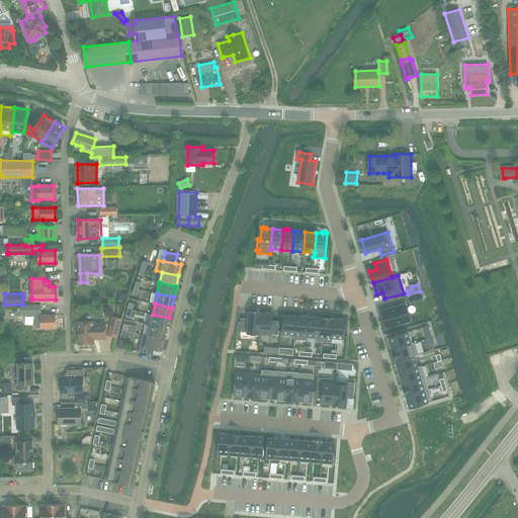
[(41,305),(21,306),(21,309),(21,312),(21,316),(36,316),(36,328),(57,328),(56,315),(41,315),(41,305)]
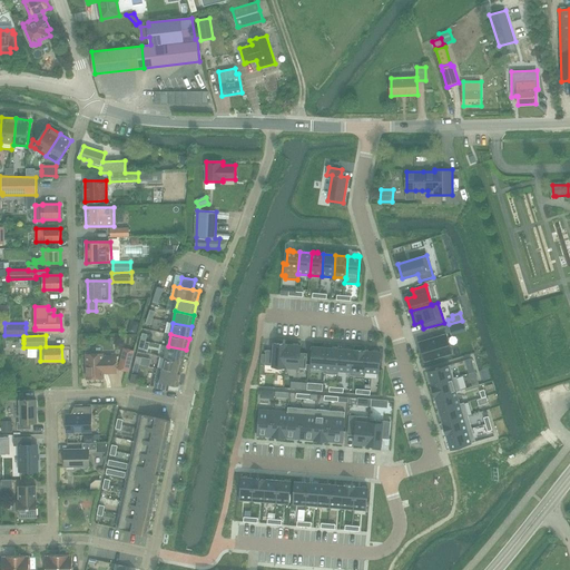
[(446,335),(420,343),(425,361),(452,353),(446,335)]
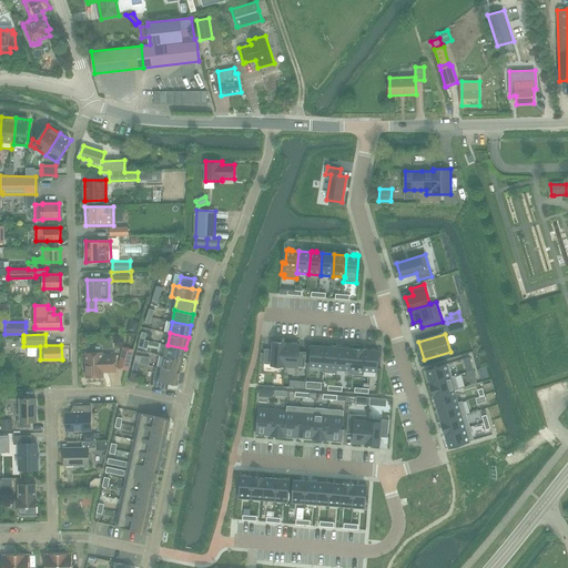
[(265,348),(264,364),(284,365),(286,344),(273,343),(273,350),(265,348)]
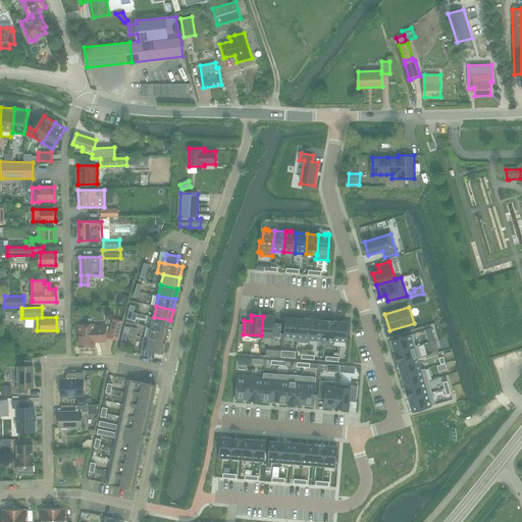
[(263,316),(261,335),(280,337),(281,323),(274,323),(275,317),(273,316),(273,315),(268,315),(268,316),(263,316)]
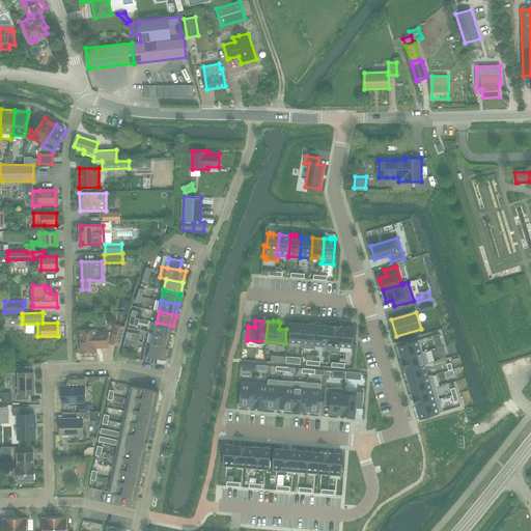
[(157,323),(154,334),(171,337),(173,326),(157,323)]
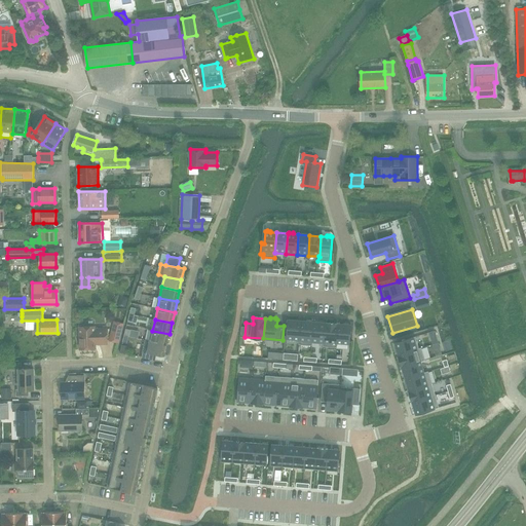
[(289,321),(287,339),(299,340),(301,322),(289,321)]
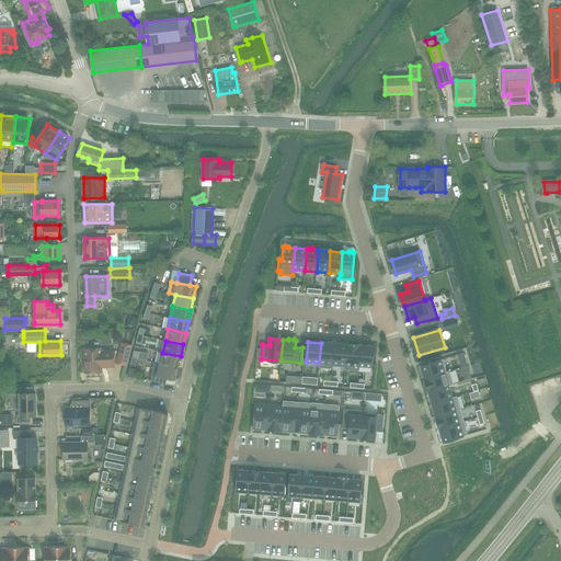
[(319,363),(319,367),(333,368),(333,366),(333,364),(334,344),(332,343),(333,342),(328,342),(328,343),(321,343),(319,363)]
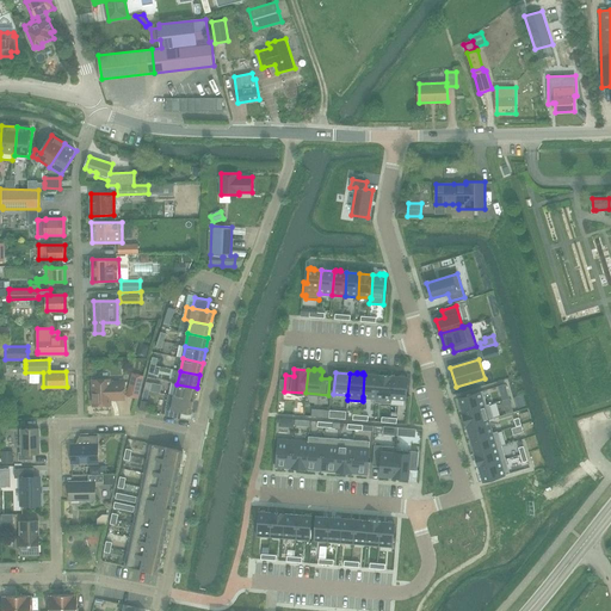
[(133,374),(127,396),(139,399),(144,376),(133,374)]
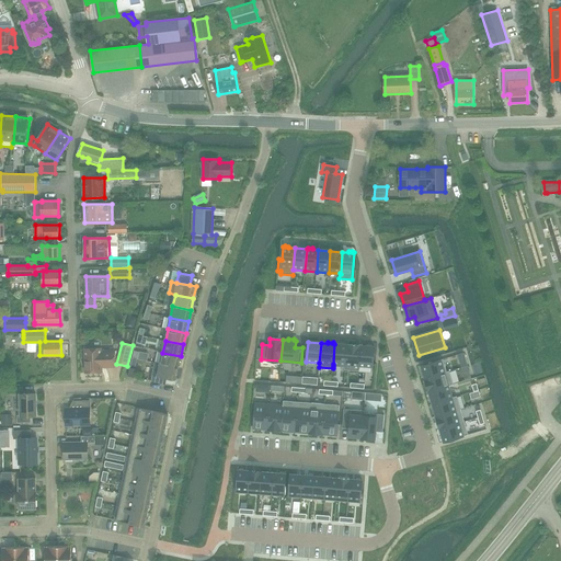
[(334,344),(333,364),(333,366),(345,367),(345,365),(346,365),(347,345),(334,344)]
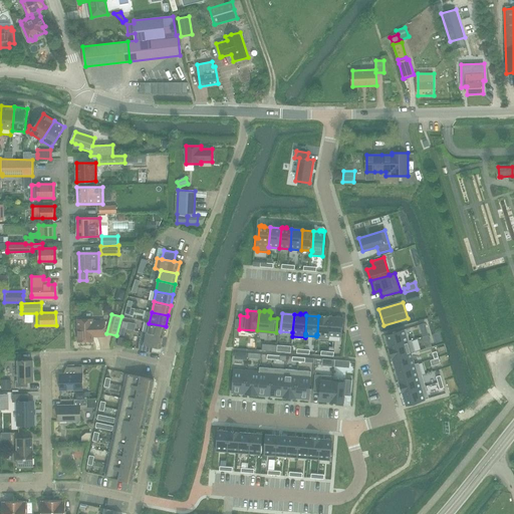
[(316,336),(316,338),(329,339),(329,335),(330,317),(318,316),(317,334),(316,334),(316,336)]
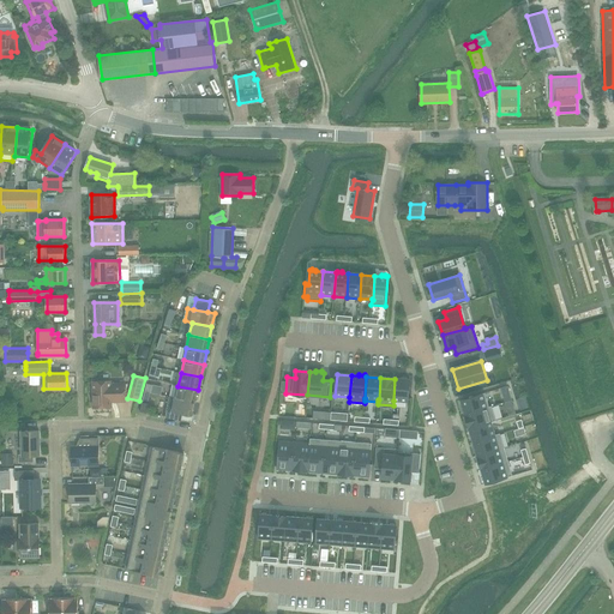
[(395,379),(393,401),(408,402),(410,380),(407,379),(407,378),(402,378),(402,379),(395,379)]
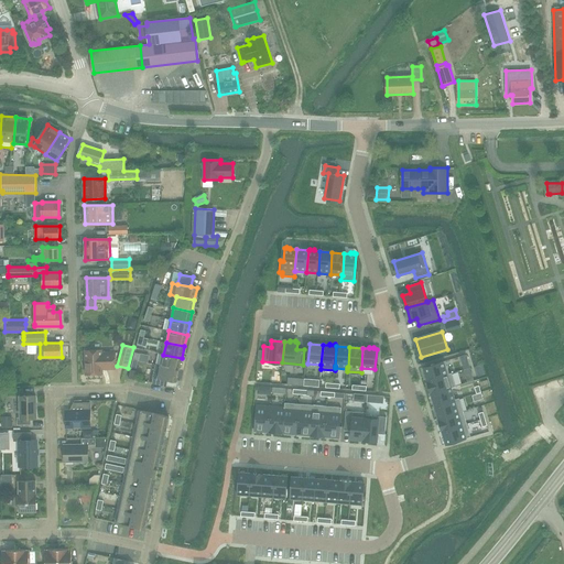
[(86,350),(86,373),(102,373),(102,369),(115,369),(115,353),(101,353),(101,350),(86,350)]
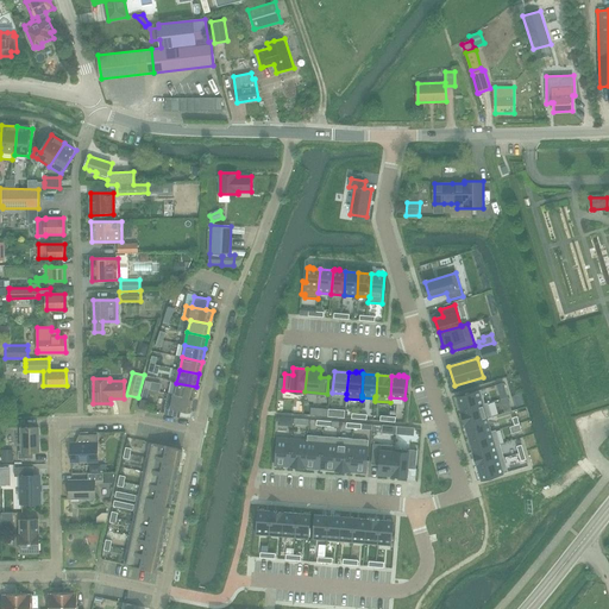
[(176,383),(174,395),(194,400),(196,387),(176,383)]
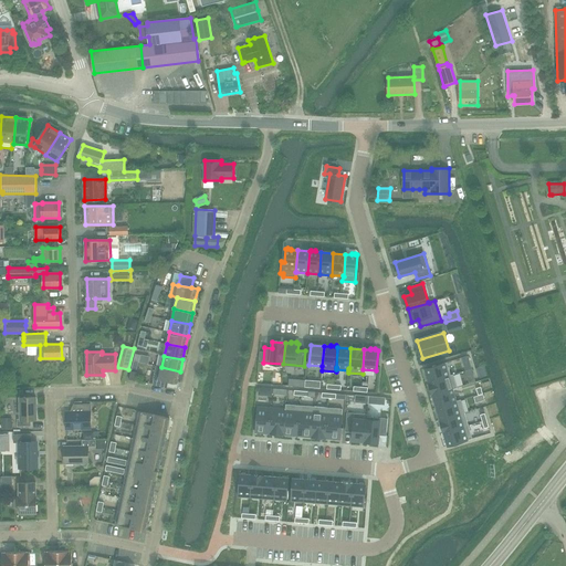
[(447,363),(426,368),(429,380),(451,375),(447,363)]
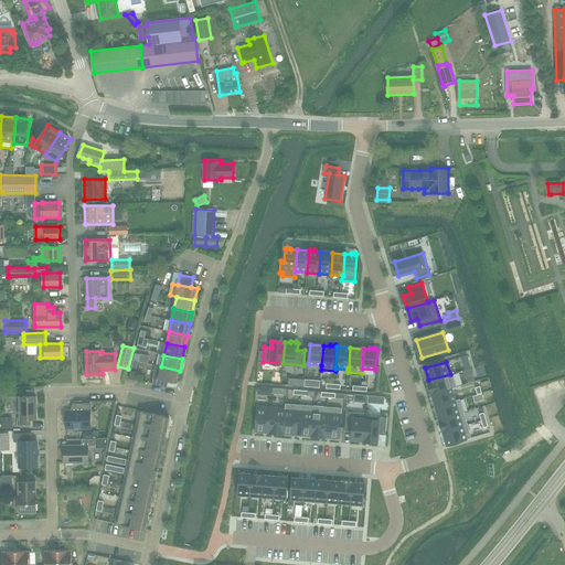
[(156,365),(152,384),(167,387),(168,381),(178,383),(180,371),(161,366),(156,365)]
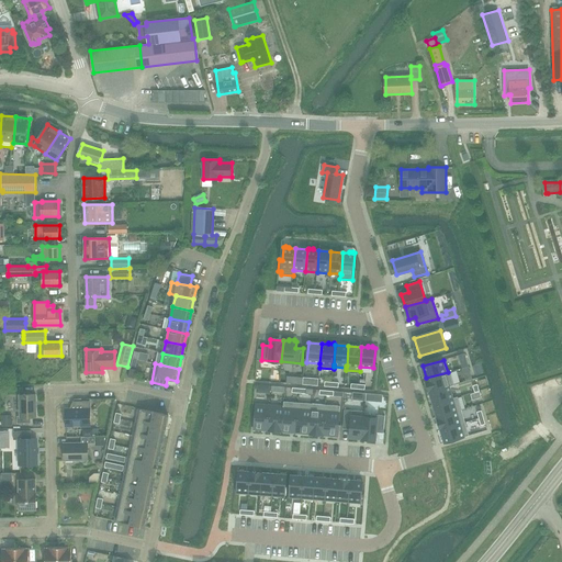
[(448,372),(426,378),(430,392),(449,386),(454,385),(450,371),(448,372)]
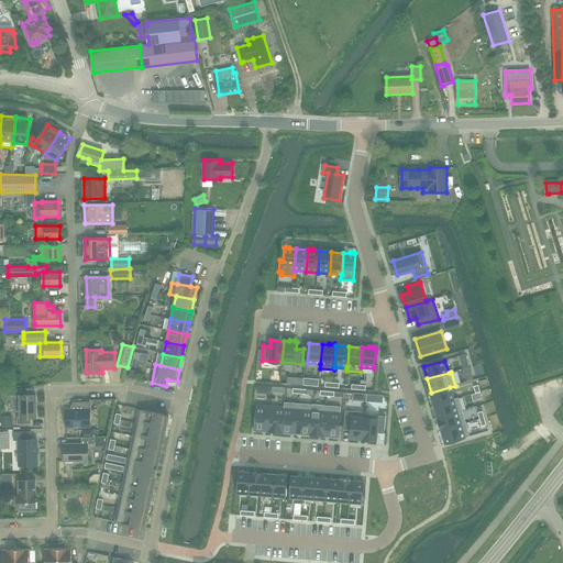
[(431,395),(430,395),(431,399),(432,399),(434,404),(453,398),(450,387),(431,393),(431,395)]
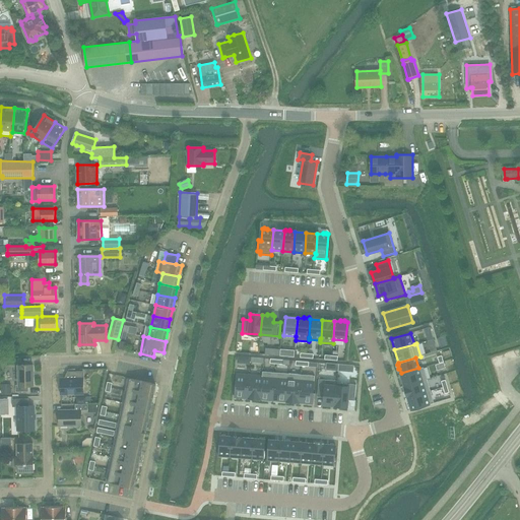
[(16,386),(16,392),(29,391),(28,385),(35,385),(34,365),(19,366),(19,386),(16,386)]
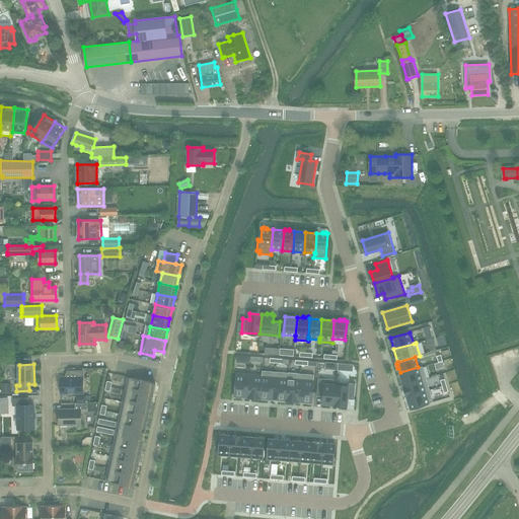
[(418,367),(400,372),(404,386),(427,380),(423,366),(418,368),(418,367)]
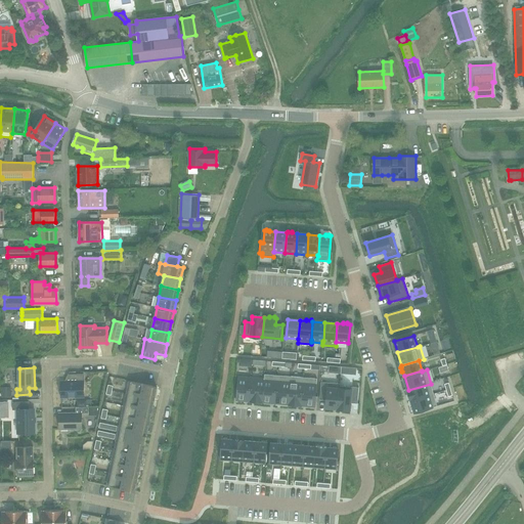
[(61,397),(84,397),(84,374),(69,375),(69,382),(61,382),(61,397)]
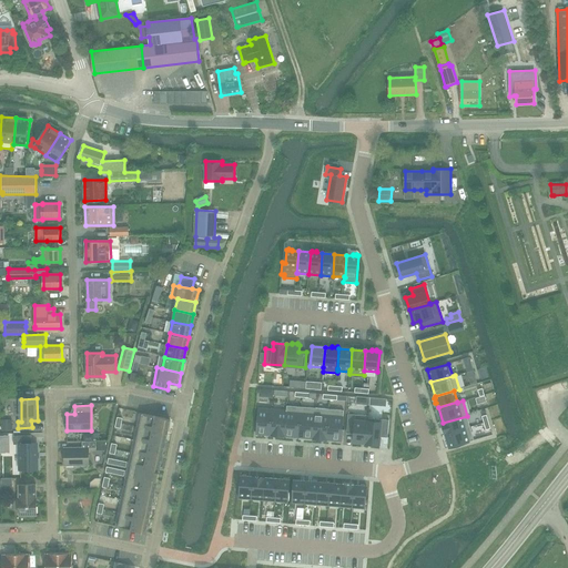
[(286,411),(284,436),(298,437),(302,407),(287,406),(286,411)]
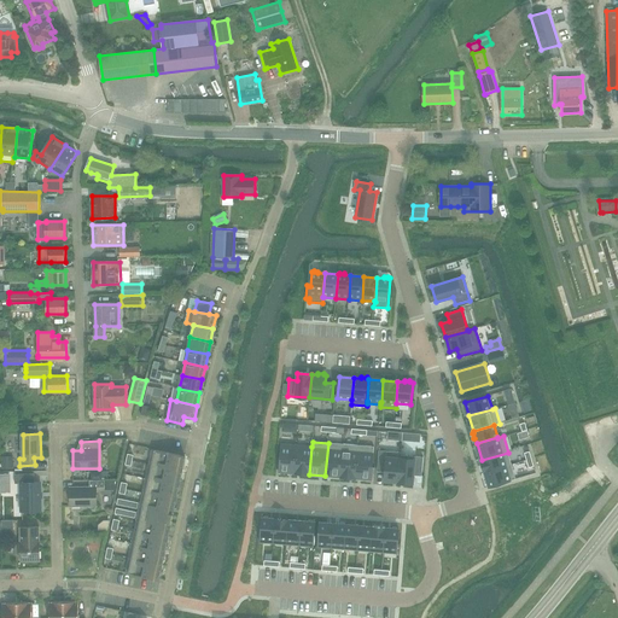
[(328,443),(325,476),(342,477),(344,444),(328,443)]
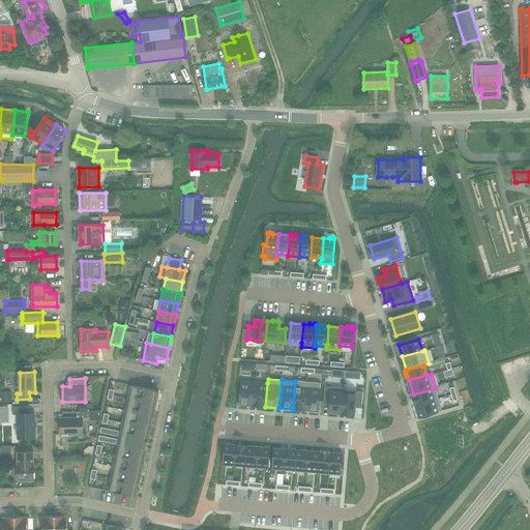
[(241,381),(239,405),(252,406),(254,382),(241,381)]
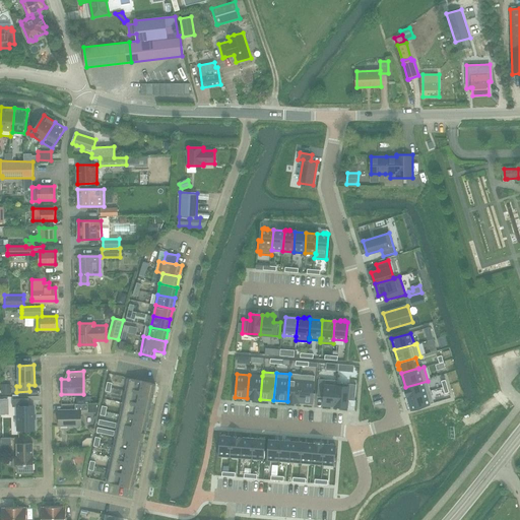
[(289,374),(287,401),(300,402),(302,375),(289,374)]
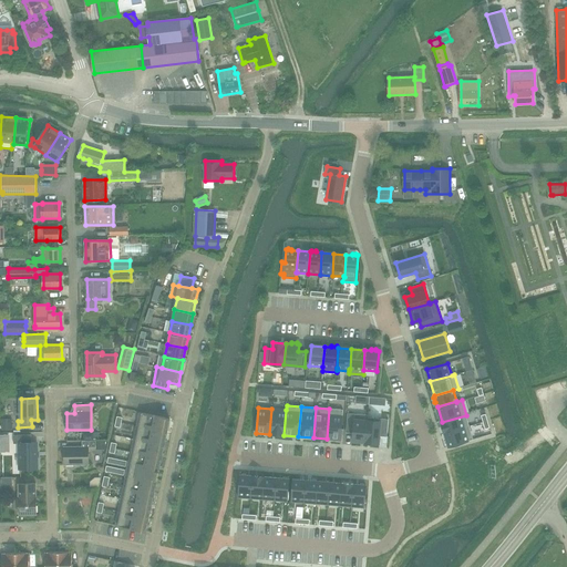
[(271,409),(269,434),(284,435),(286,410),(271,409)]
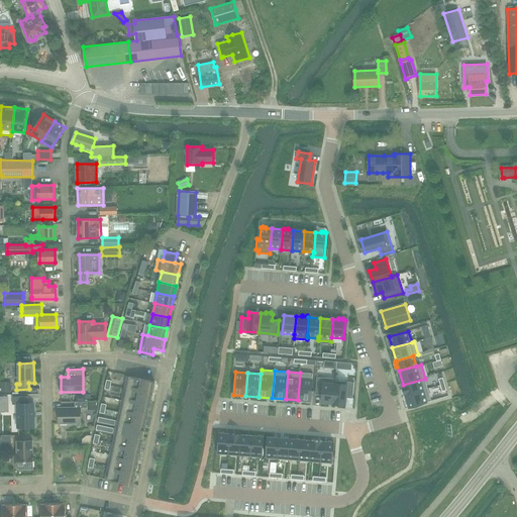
[(300,373),(298,400),(311,401),(313,374),(300,373)]
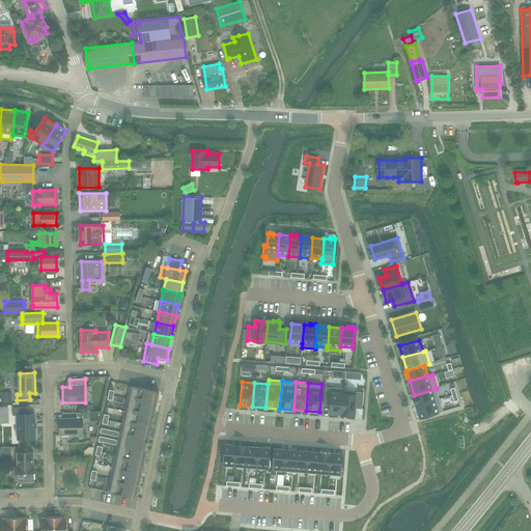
[(133,387),(131,399),(157,404),(160,392),(133,387)]
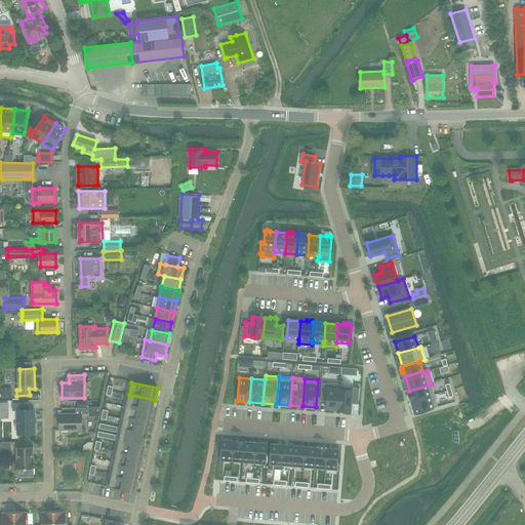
[(322,382),(320,401),(327,401),(326,408),(338,409),(340,387),(341,387),(341,385),(322,382)]
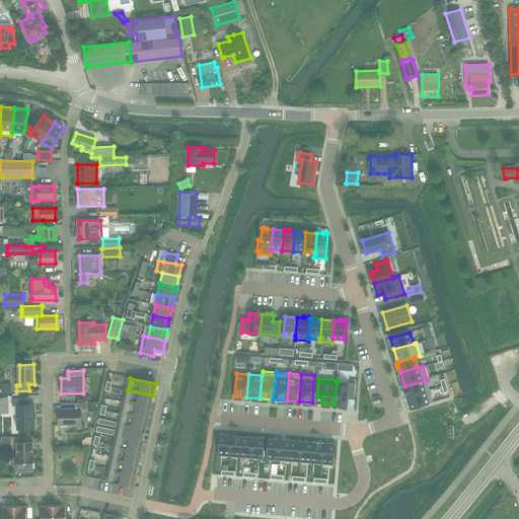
[(427,380),(404,386),(408,397),(430,390),(427,380)]
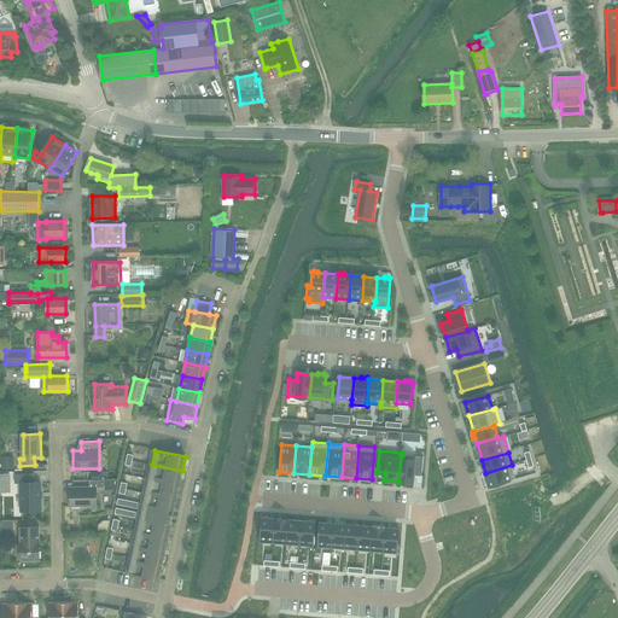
[(401,455),(398,482),(413,483),(414,476),(421,476),(424,458),(402,455),(401,455)]
